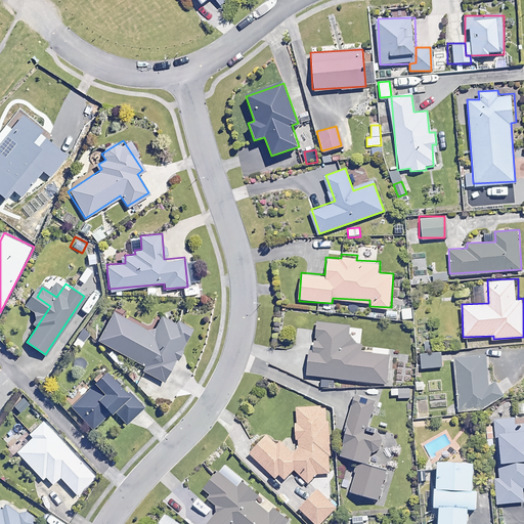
[(413,319),(411,308),(399,310),(400,320),(413,319)]
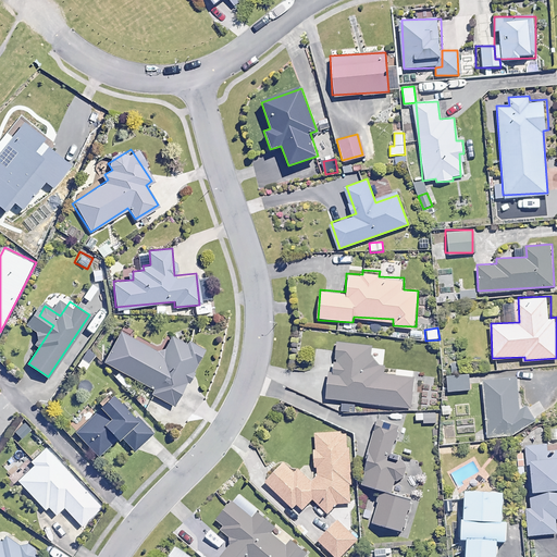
[(161,354),(121,330),(99,367),(116,378),(121,369),(151,387),(144,400),(164,412),(199,354),(171,337),(161,354)]
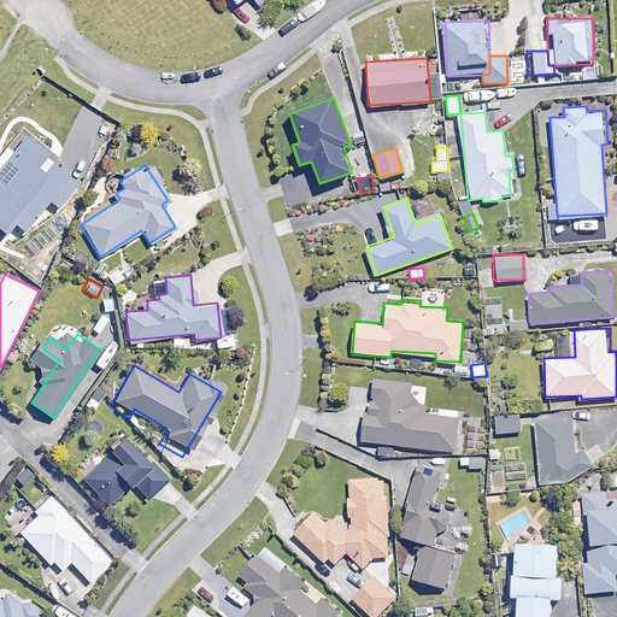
[(84,405),(94,412),(109,393),(98,386),(84,405)]
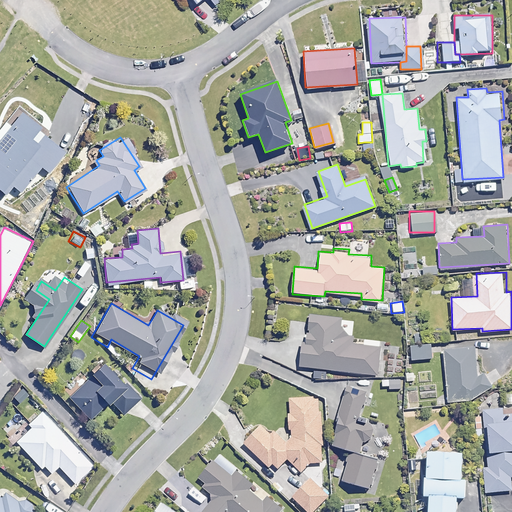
[(298,365),(377,375),(380,350),(347,346),(348,340),(338,339),(340,323),(314,320),(311,343),(301,341),(298,365)]
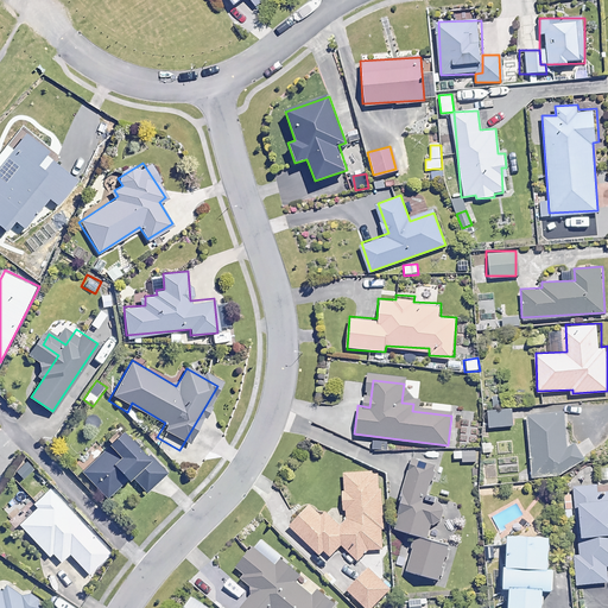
[(562,416),(527,416),(527,475),(569,476),(569,435),(607,435),(607,404),(563,404),(562,416)]
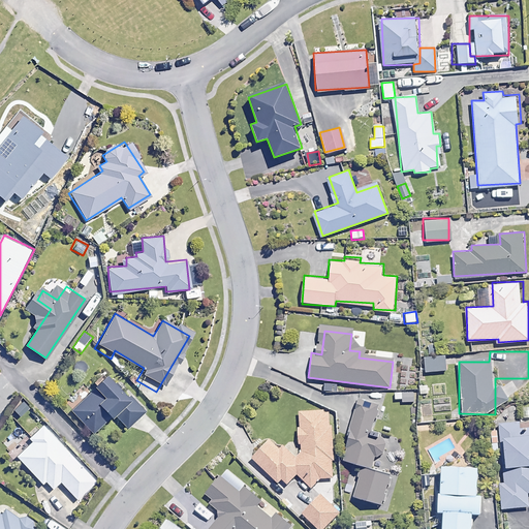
[(444,356),(426,354),(424,373),(442,374),(444,356)]
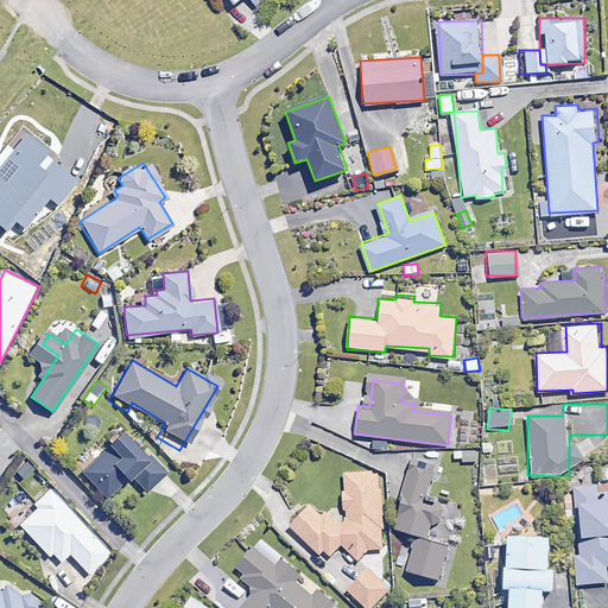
[(108,445),(83,470),(109,498),(127,480),(140,494),(165,470),(125,430),(108,445)]
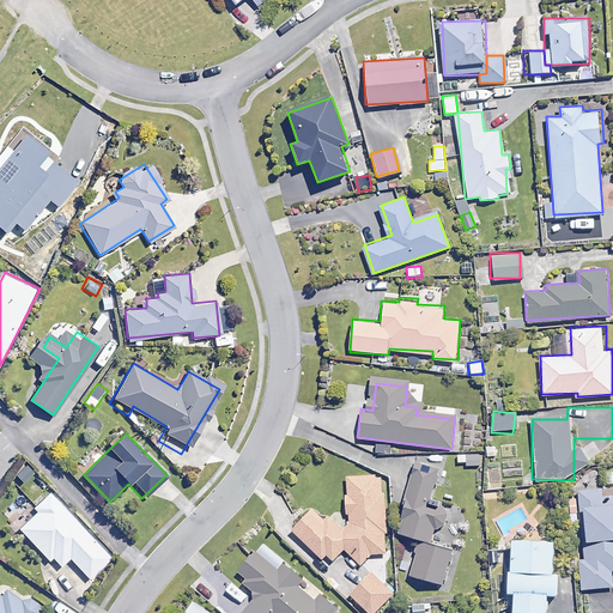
[(479,466),(479,455),(457,454),(457,465),(479,466)]
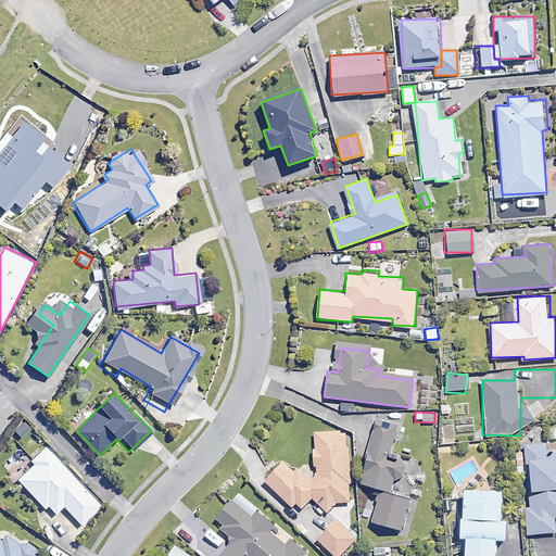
[(376,417),(358,455),(371,460),(357,492),(375,500),(365,521),(392,533),(407,498),(388,490),(397,468),(382,460),(396,427),(376,417)]
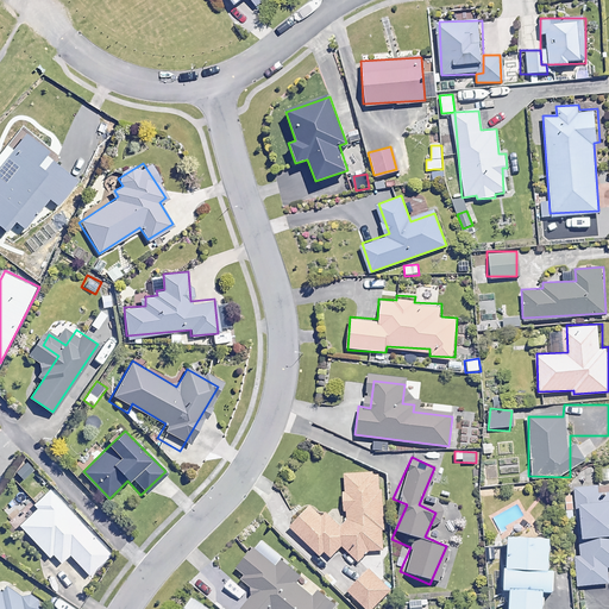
[(14,472),(23,482),(32,472),(24,463),(14,472)]
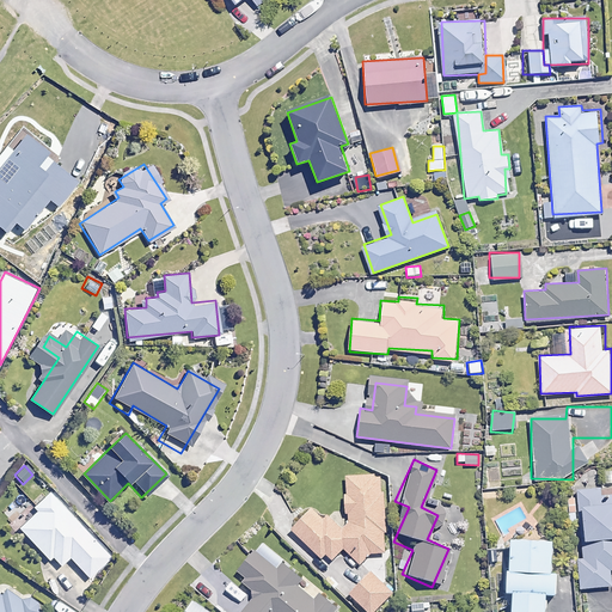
[(338,528),(348,538),(338,548),(338,552),(381,551),(380,531),(383,531),(381,490),(378,490),(378,477),(373,477),(373,473),(343,475),(344,493),(337,493),(338,528)]
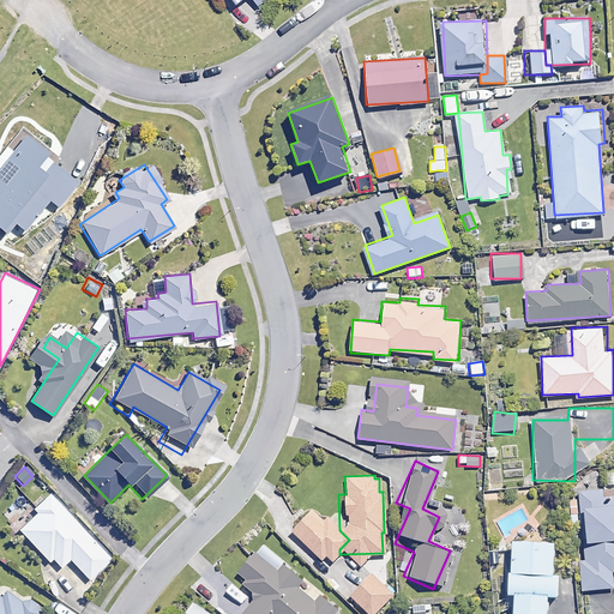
[(582,515),(593,513),(593,506),(607,506),(607,491),(582,492),(582,515)]
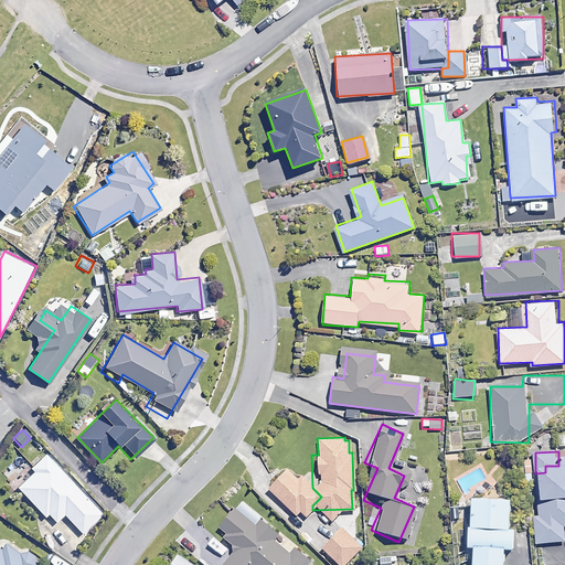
[(35,470),(19,486),(46,516),(50,514),(56,522),(65,514),(82,533),(103,514),(49,452),(32,467),(35,470)]
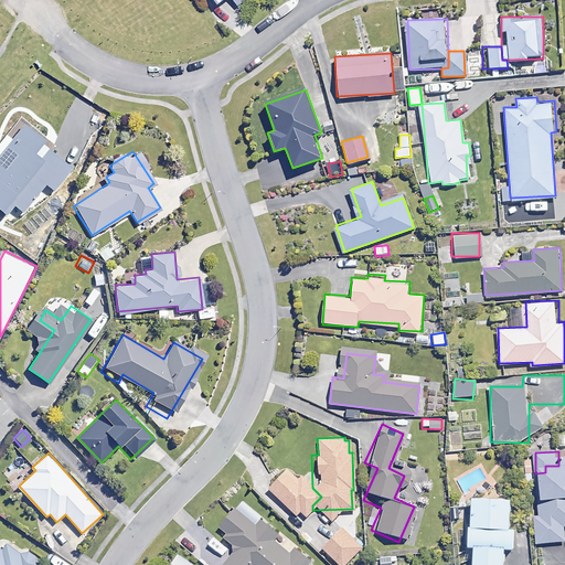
[(508,464),(498,454),(482,468),(487,472),(491,469),(496,475),(508,464)]
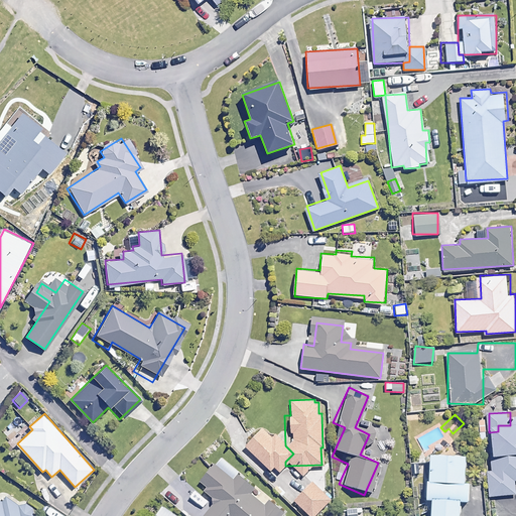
[(515,424),(510,425),(498,425),(498,431),(499,455),(515,454),(515,424)]
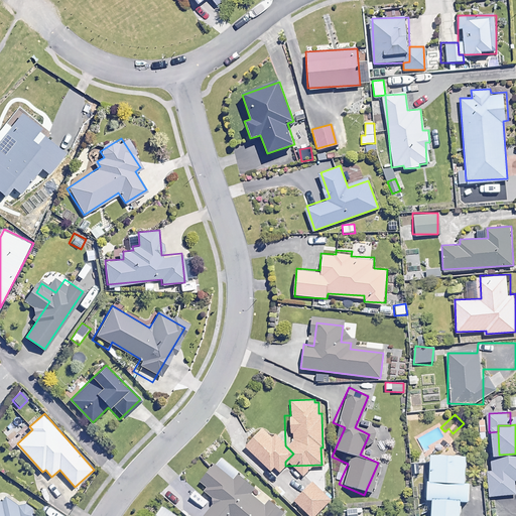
[(260,427),(242,445),(266,471),(271,467),(275,471),(285,462),(293,454),(285,445),(275,436),(272,439),(260,427)]
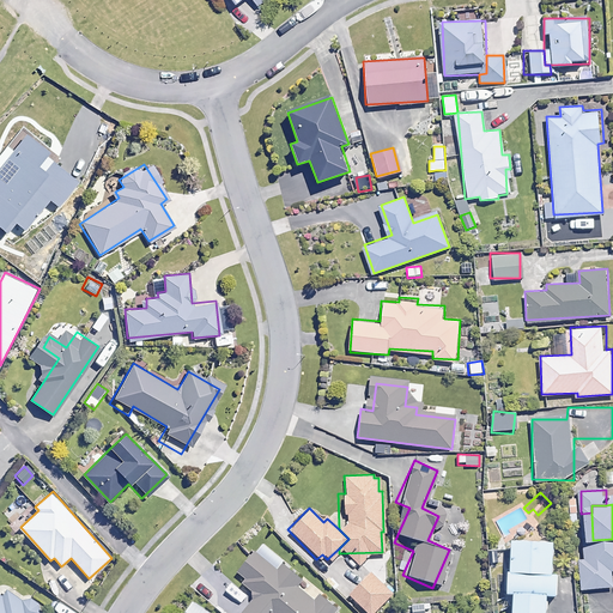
[(564,540),(523,538),(521,570),(562,572),(564,540)]
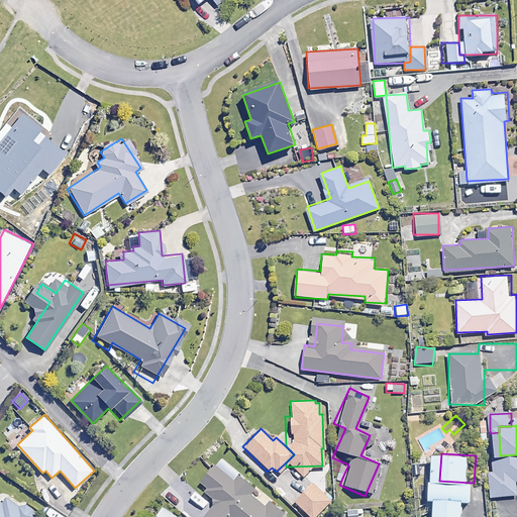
[(516,454),(500,455),(501,475),(501,479),(514,479),(516,478),(516,454)]
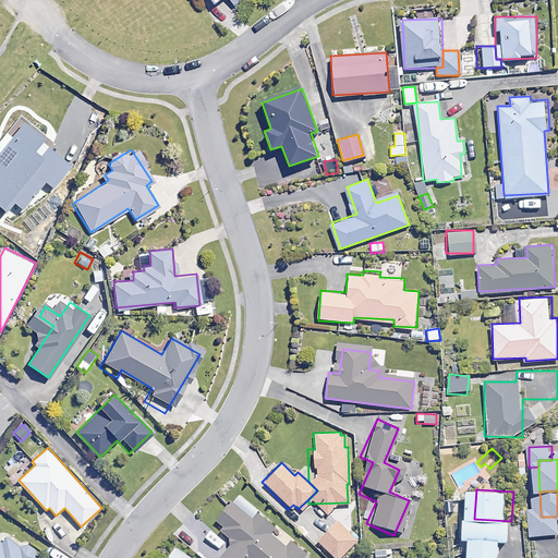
[(280,547),(230,500),(208,524),(227,542),(211,557),(294,557),(302,550),(288,538),(280,547)]
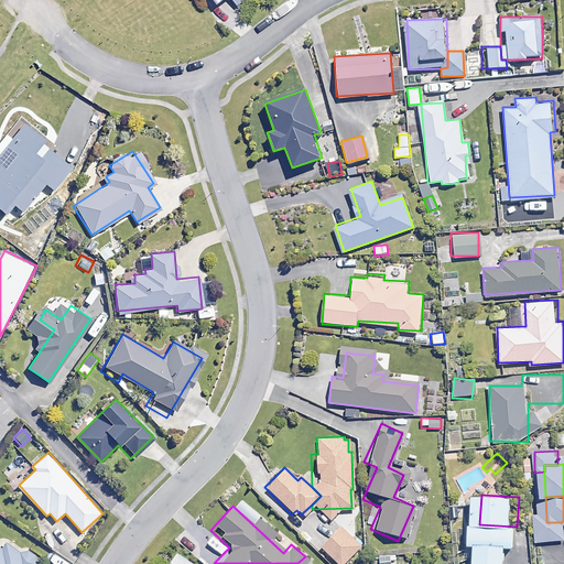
[(562,540),(561,522),(546,522),(546,518),(532,519),(532,540),(562,540)]
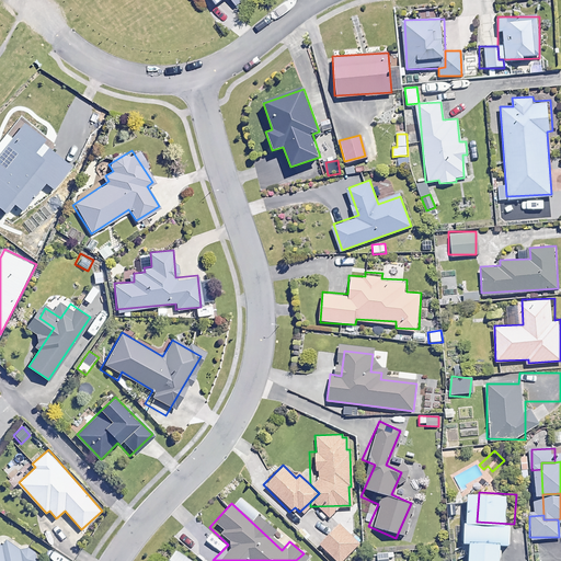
[(335,522),(316,542),(334,560),(335,560),(355,541),(335,522)]
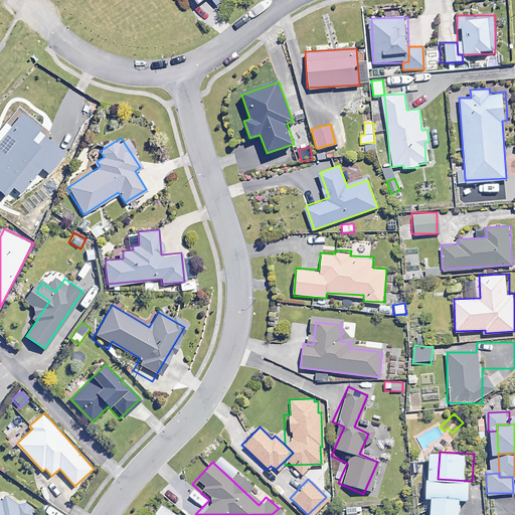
[(479,482),(472,481),(438,479),(434,479),(433,495),(438,496),(468,498),(477,498),(479,482)]
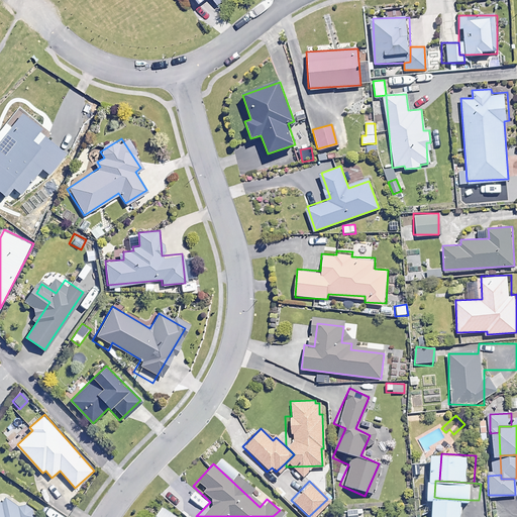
[(0,497),(0,516),(31,516),(32,516),(10,500),(8,504),(0,497)]
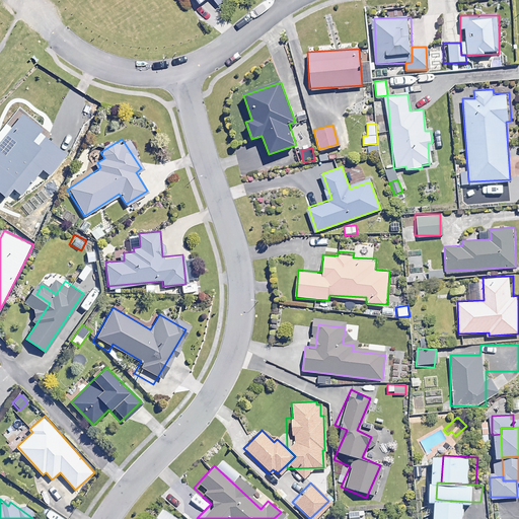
[(469,518),(471,502),(441,500),(439,518),(469,518)]
